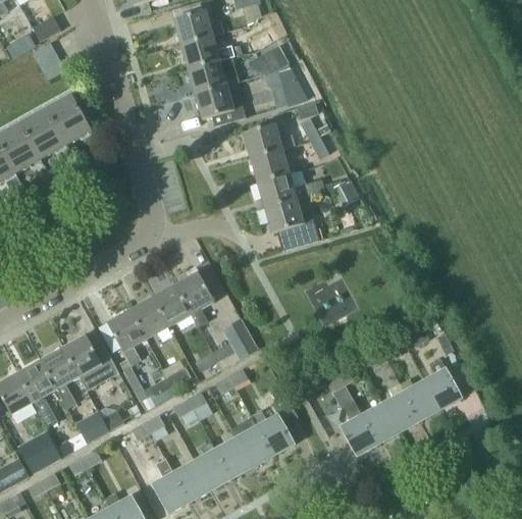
[(3,0),(0,0),(0,14),(8,10),(3,0)]
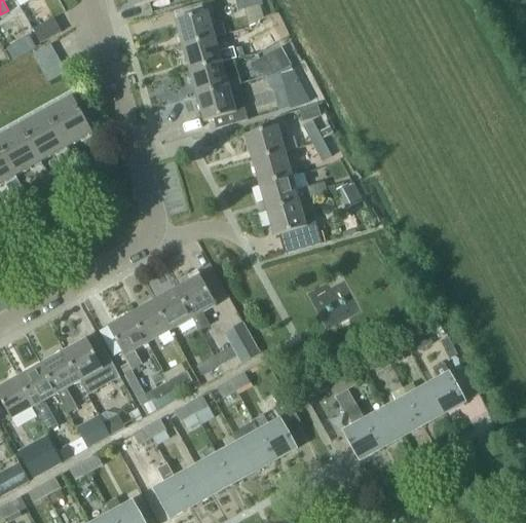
[(235,0),(237,8),(262,1),(262,0),(235,0)]
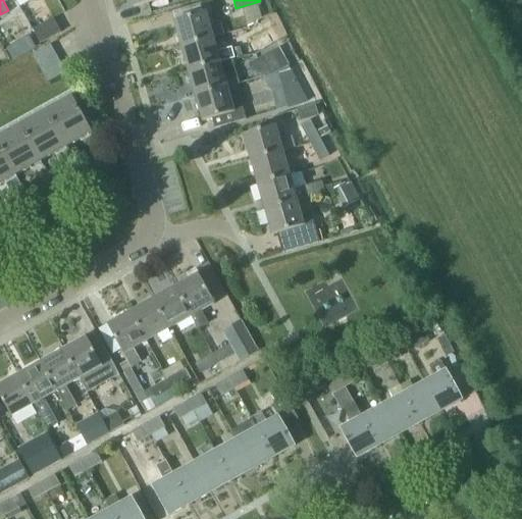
[(211,24),(206,9),(173,18),(180,44),(213,34),(214,35),(223,32),(220,21),(211,24)]
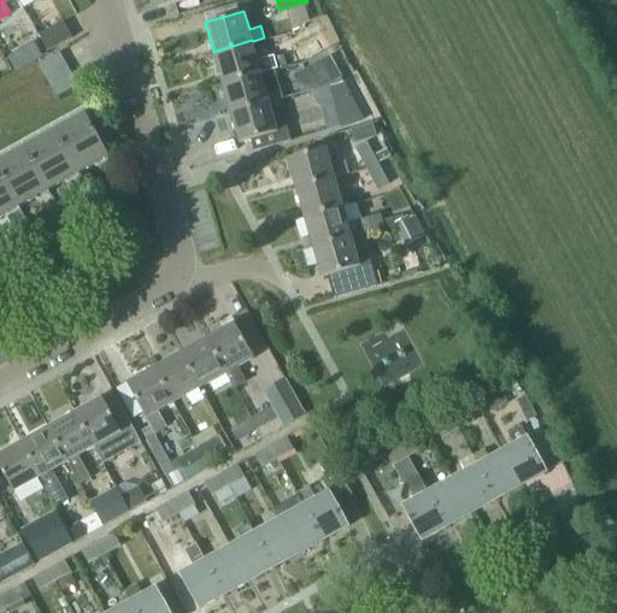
[(63,18),(39,31),(48,48),(72,35),(63,18)]
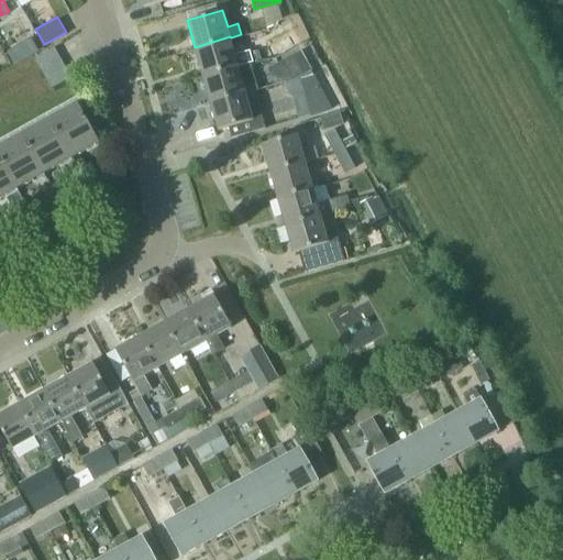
[(288,40),(278,21),(267,26),(278,45),(288,40)]
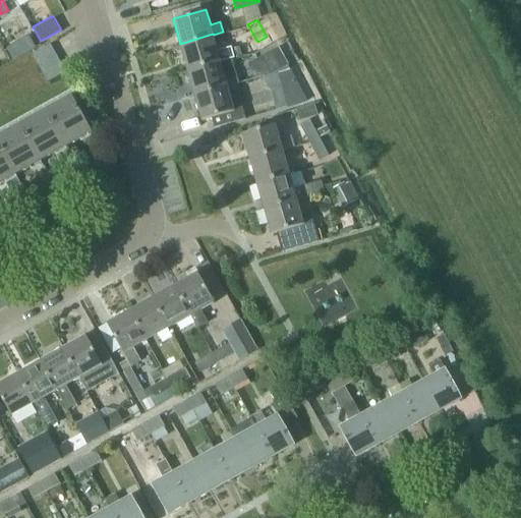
[(217,48),(214,35),(213,34),(180,44),(187,68),(221,59),(220,59),(234,55),(231,45),(217,48)]
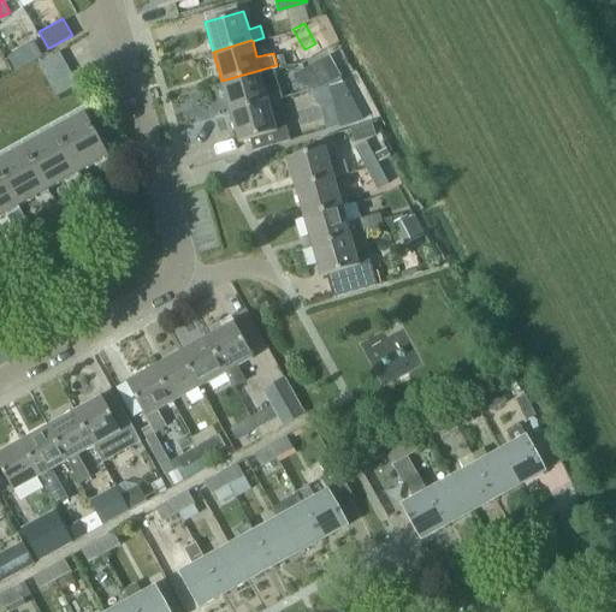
[(18,47),(7,54),(15,66),(25,60),(18,47)]
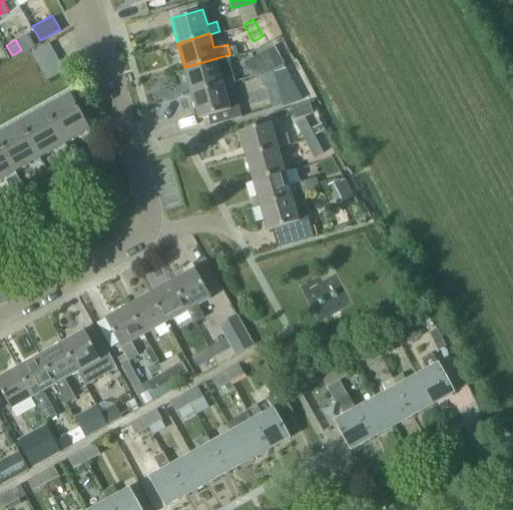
[(55,51),(50,42),(31,52),(36,61),(55,51)]
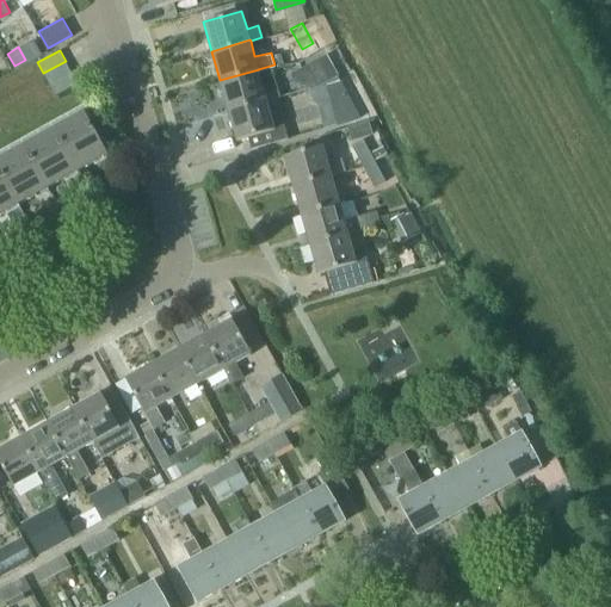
[(308,62),(320,84),(331,78),(320,56),(308,62)]
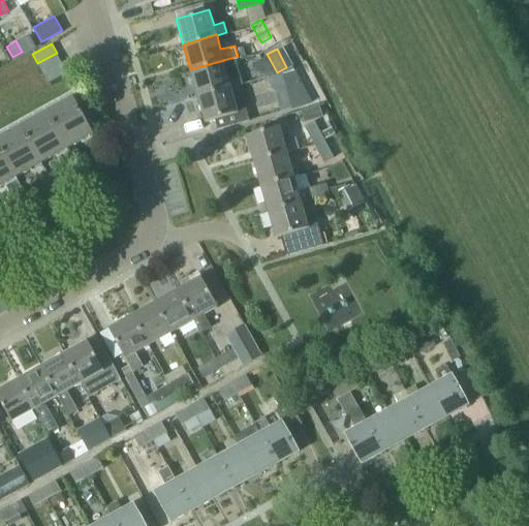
[(37,63),(42,72),(62,62),(57,53),(37,63)]
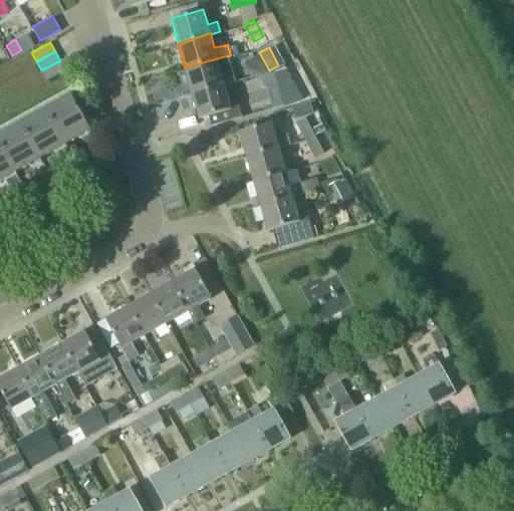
[(185,67),(192,92),(233,81),(233,80),(236,79),(233,69),(221,72),(218,58),(185,67)]
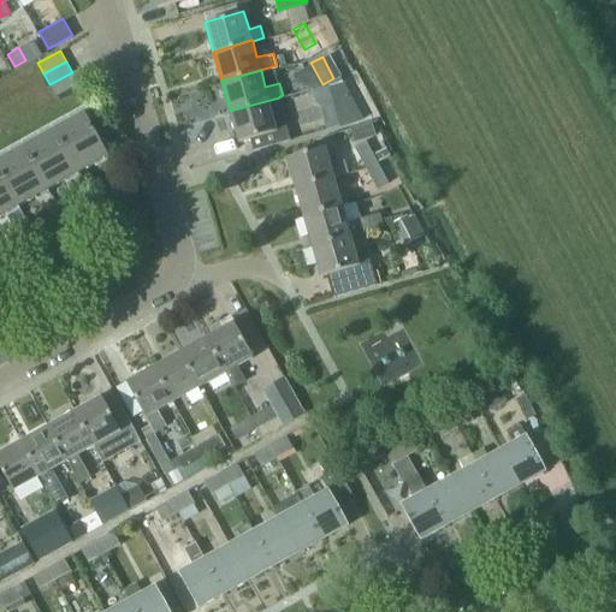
[(78,82),(72,72),(49,84),(57,95),(78,82)]
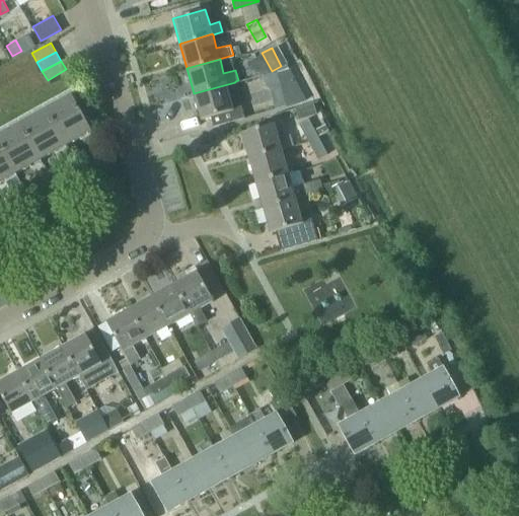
[(280,81),(276,69),(272,71),(263,73),(267,85),(269,85),(280,81)]
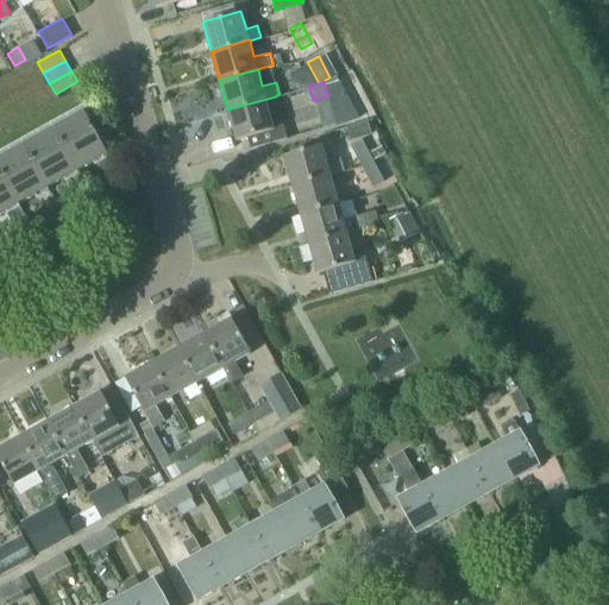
[(276,96),(227,109),(236,138),(248,134),(251,146),(287,136),(288,136),(276,96)]
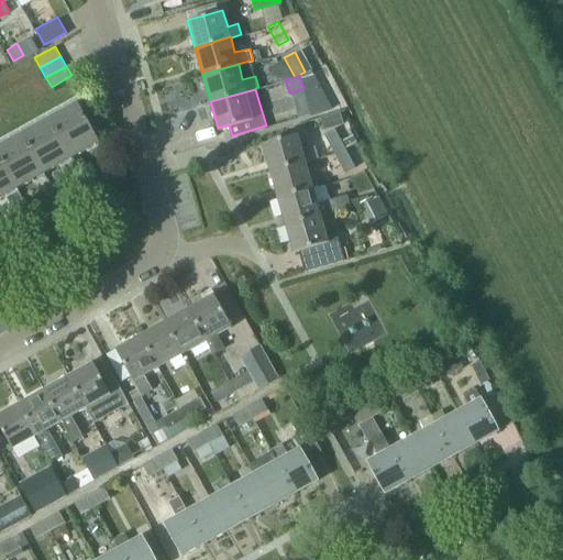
[(68,157),(99,141),(77,101),(47,118),(68,157)]
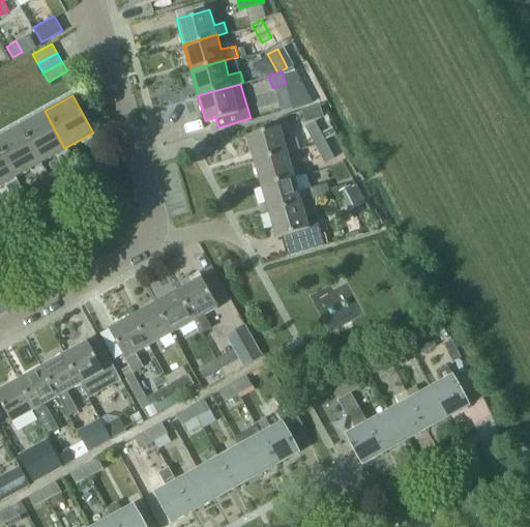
[(45,111),(16,127),(36,164),(64,148),(45,111)]
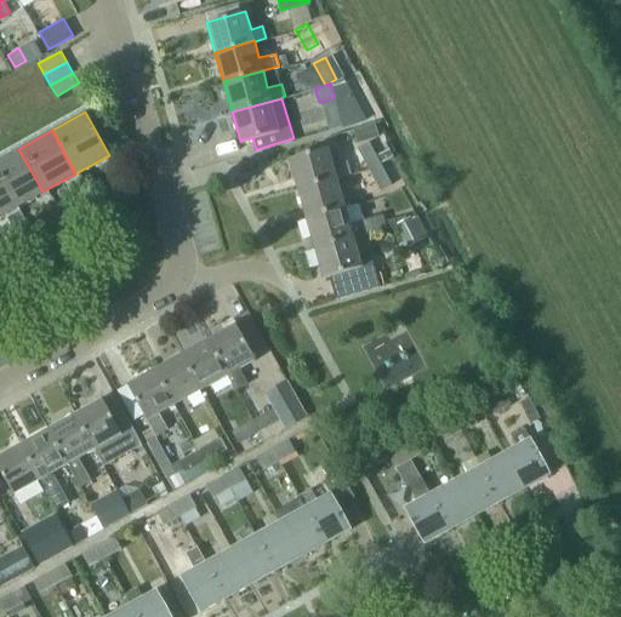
[(358,146),(369,167),(381,163),(369,140),(358,146)]
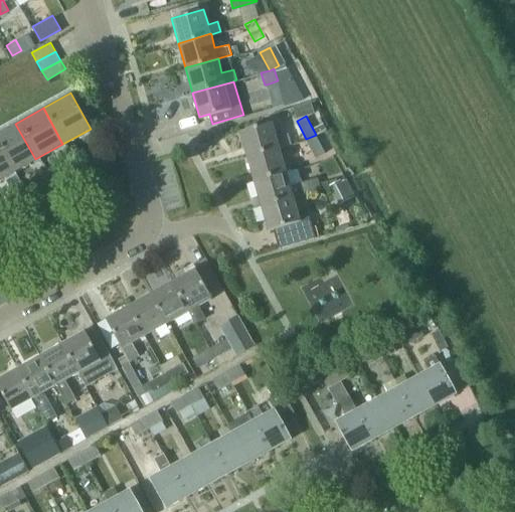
[(273,121),(239,131),(247,155),(280,146),(280,147),(291,144),(288,133),(277,136),(273,121)]
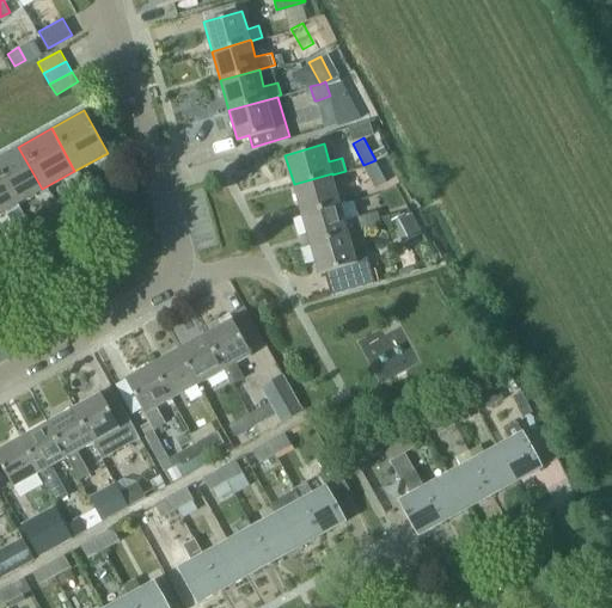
[(42,189),(18,147),(0,157),(0,189),(10,207),(42,189)]
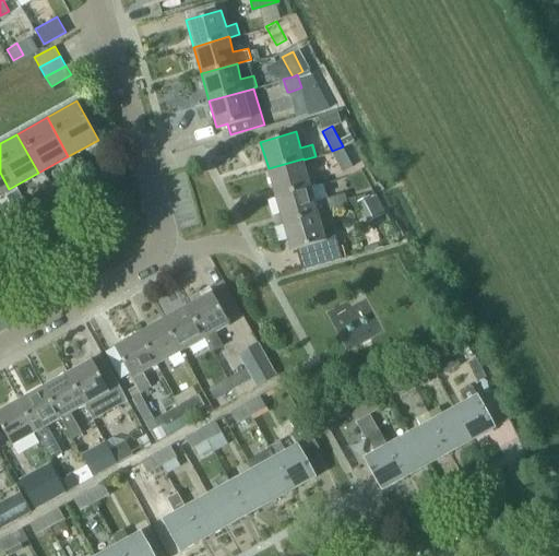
[(353,164),(343,146),(332,151),(343,169),(353,164)]
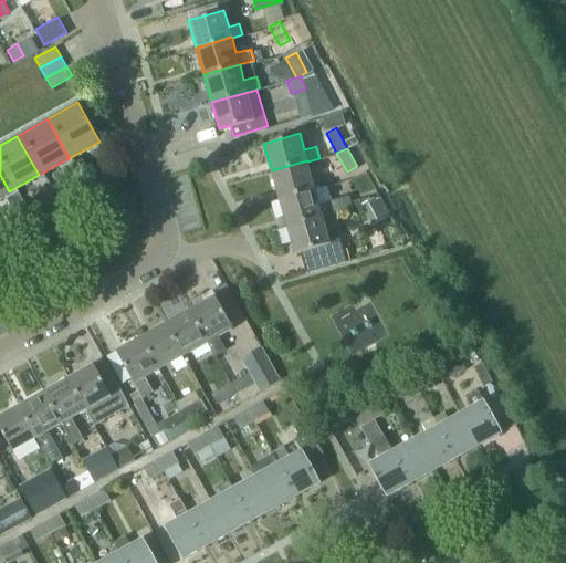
[(272,170),(280,198),(315,187),(307,162),(307,160),(272,170)]
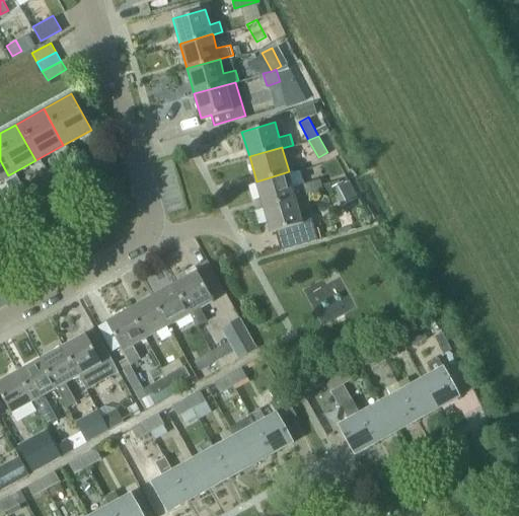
[(0,160),(0,179),(8,175),(0,160)]
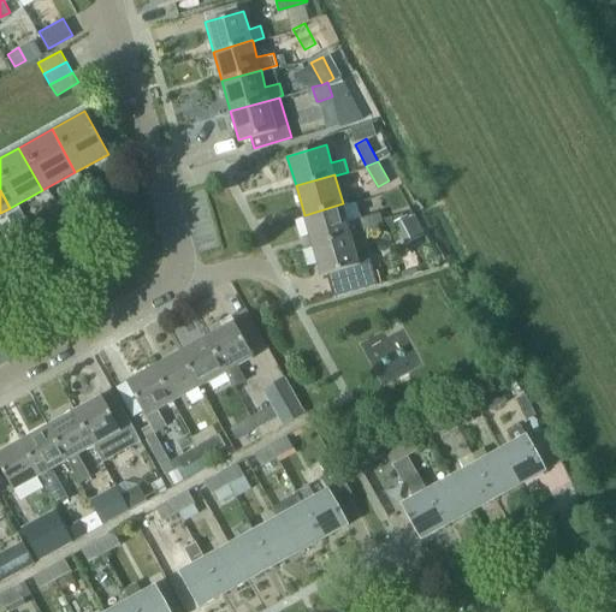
[(348,220),(343,203),(304,215),(312,244),(351,233),(383,224),(392,220),(391,215),(381,218),(379,212),(348,220)]
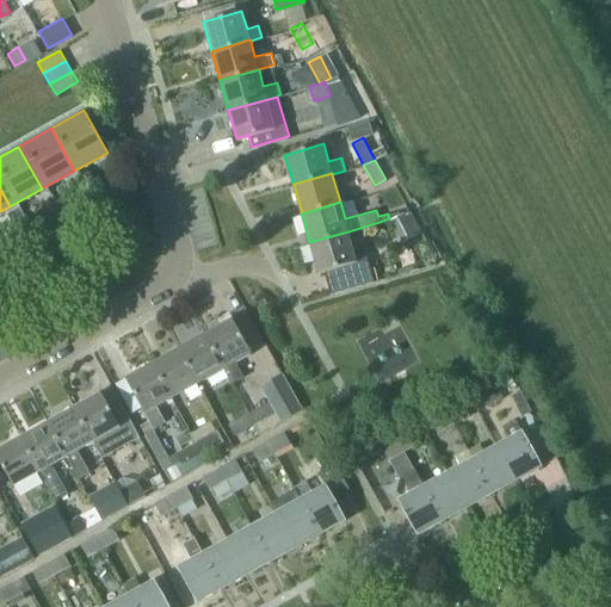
[(403,212),(393,218),(403,240),(423,229),(412,210),(405,214),(403,212)]
